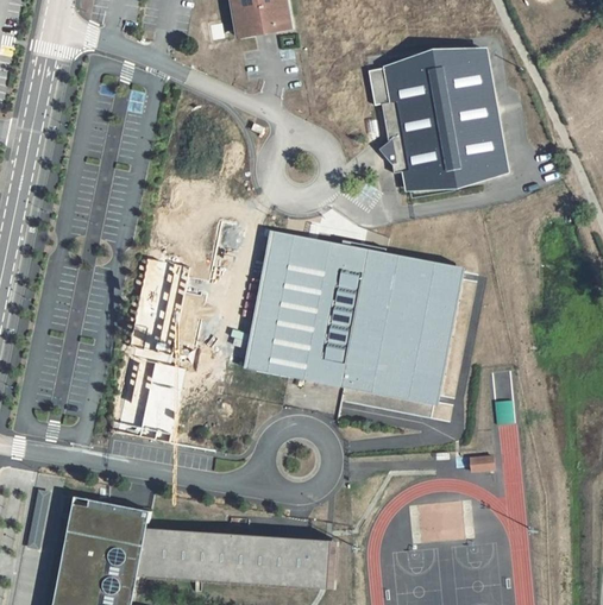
[(234,0),(240,37),(256,35),(255,26),(276,23),(277,31),(293,30),(288,0),(234,0)]
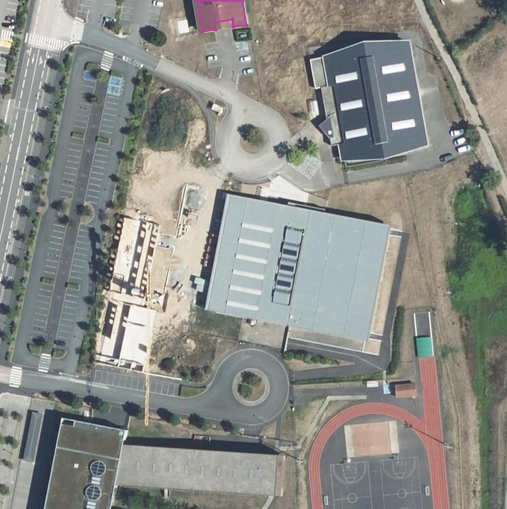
[(214,22),(215,29),(233,26),(232,19),(214,22)]
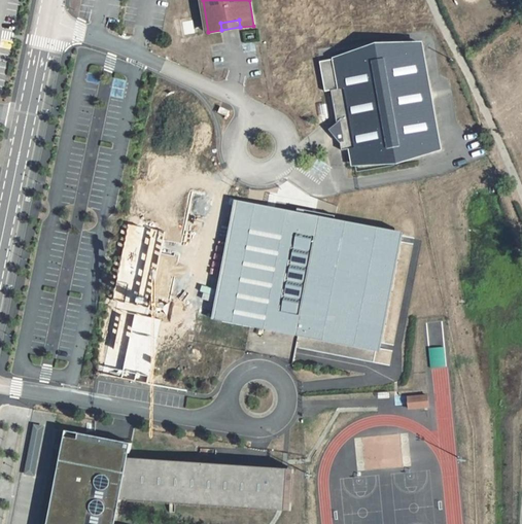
[(353,165),(439,150),(421,44),(336,59),(341,89),(332,90),(337,125),(331,129),(340,140),(341,150),(350,149),(353,165)]
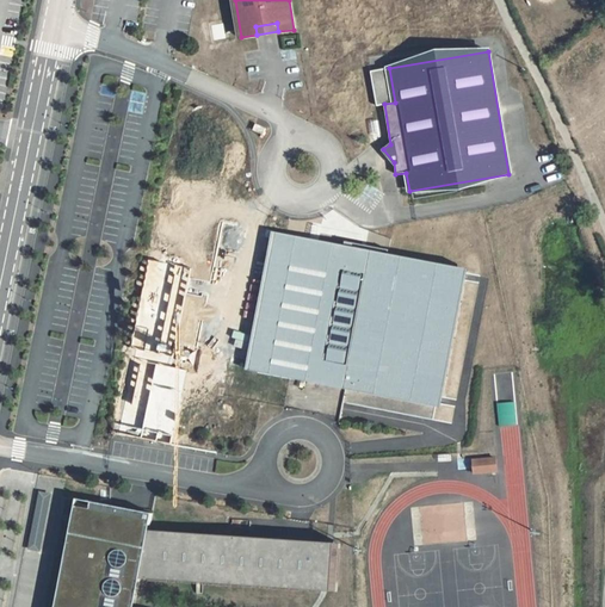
[(255,123),(252,129),(263,134),(265,128),(255,123)]
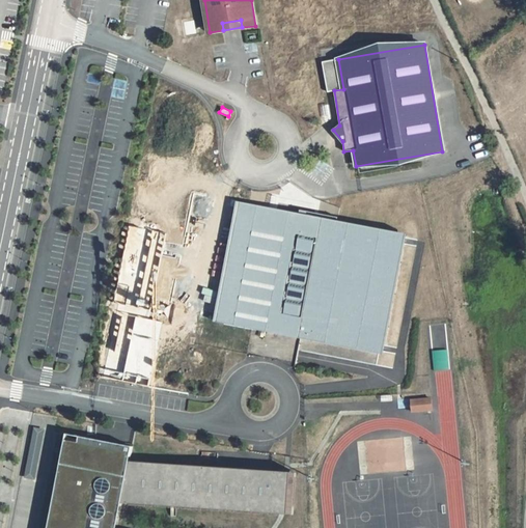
[(211,321),(221,323),(246,202),(236,200),(211,321)]
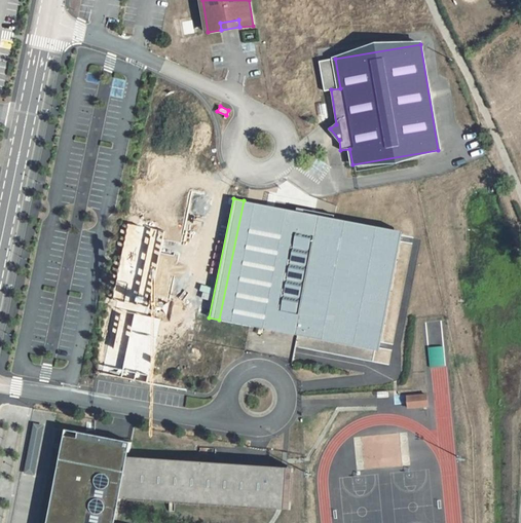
[(294,335),(292,346),(370,362),(372,350),(397,232),(333,219),(333,216),(296,208),(295,211),(272,207),(244,200),(219,320),(247,325),(294,335)]
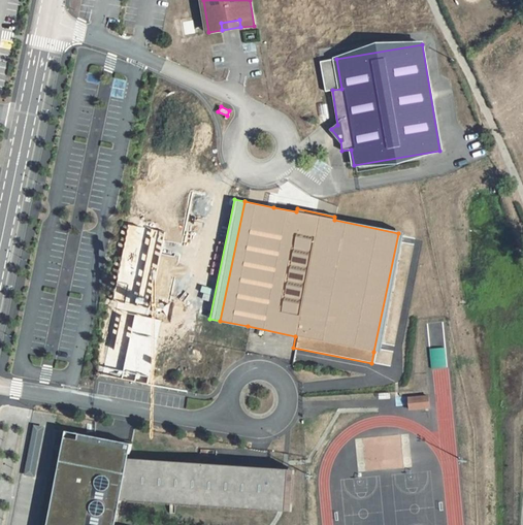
[(398,233),(373,352),(379,353),(403,234),(398,233)]
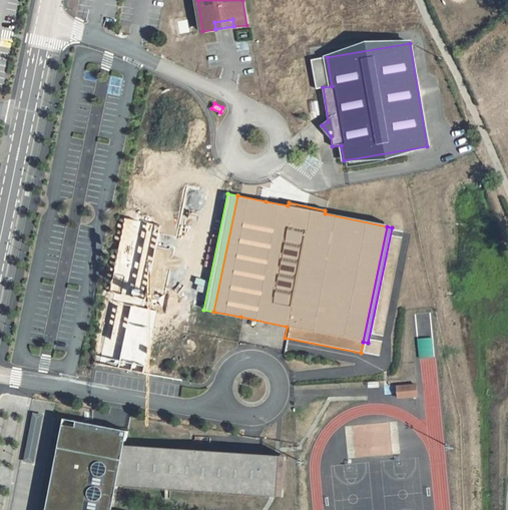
[(393,388),(394,399),(414,397),(413,386),(393,388)]
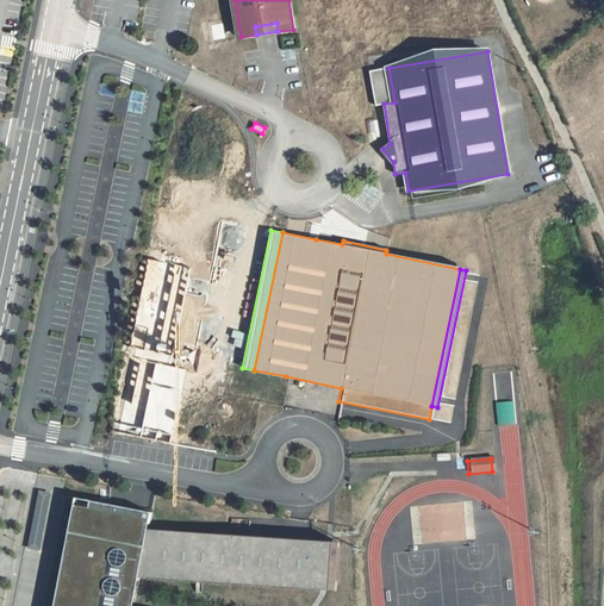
[(35,486),(23,544),(35,547),(47,489),(35,486)]
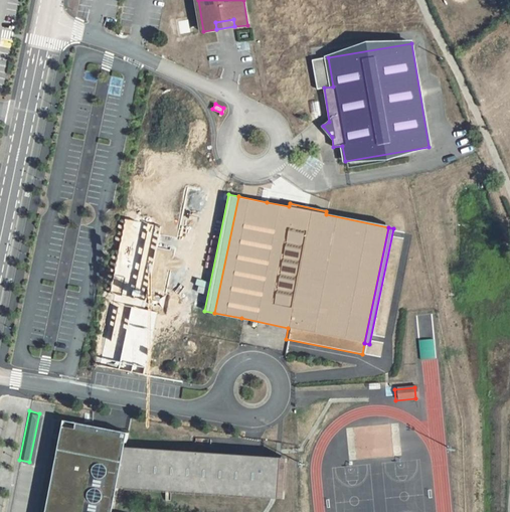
[(60,417),(41,511),(108,511),(113,486),(262,497),(273,498),(280,499),(284,458),(276,458),(265,457),(122,445),(125,431),(60,417)]
